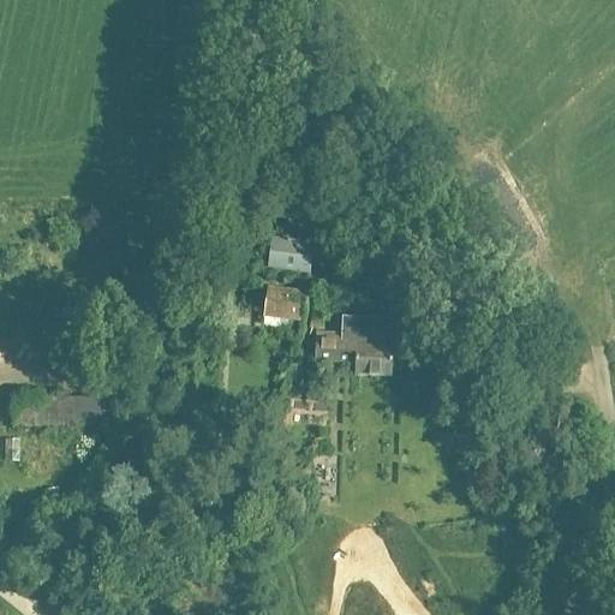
[(268,269),(310,275),(314,244),(272,239),(268,269)]
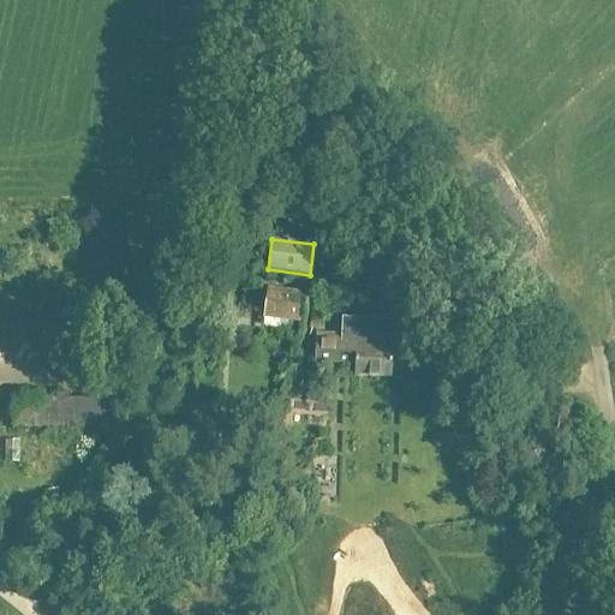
[(303,322),(306,293),(267,288),(263,317),(303,322)]
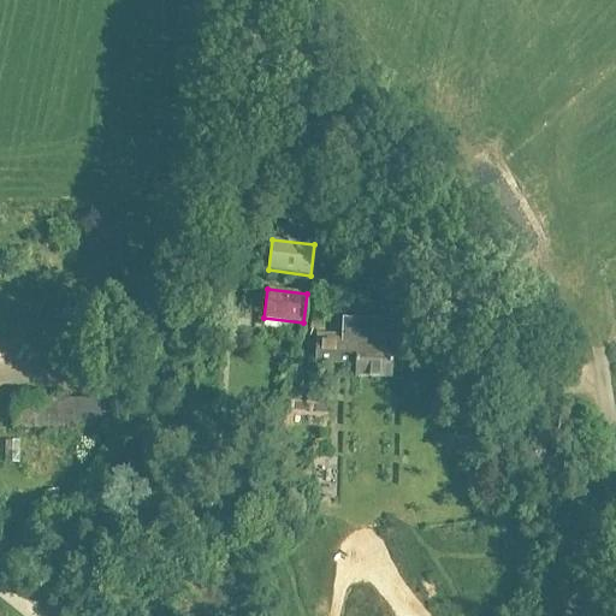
[(390,378),(390,337),(380,337),(380,326),(350,326),(350,336),(313,336),(313,363),(353,365),(353,377),(390,378)]
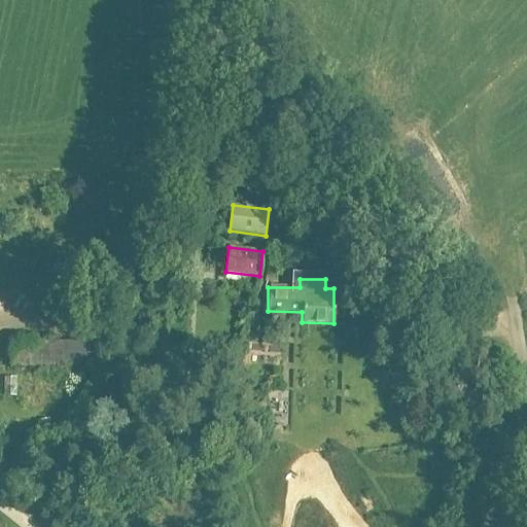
[(86,365),(86,341),(12,342),(12,366),(86,365)]
